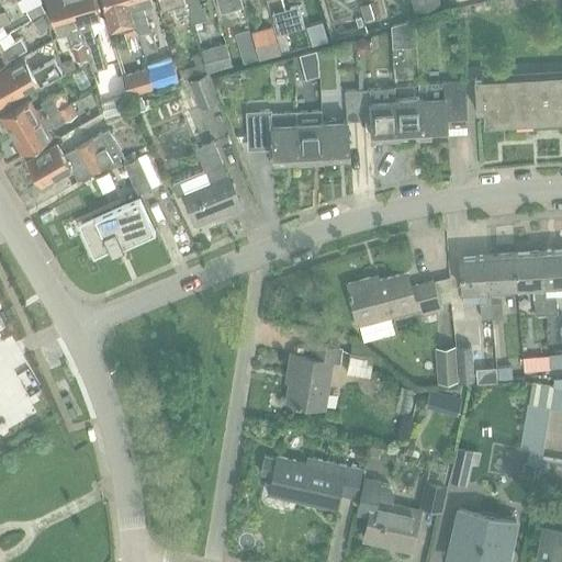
[(92,70),(71,0),(47,0),(55,27),(57,35),(68,33),(76,60),(88,57),(92,70)]
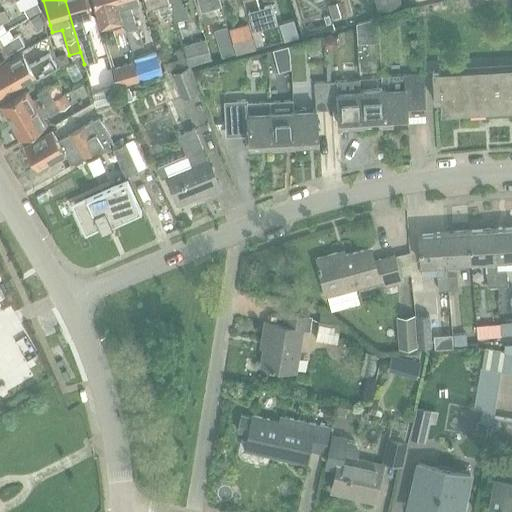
[(86,32),(81,17),(92,14),(88,0),(65,0),(84,64),(98,60),(89,32),(86,32)]
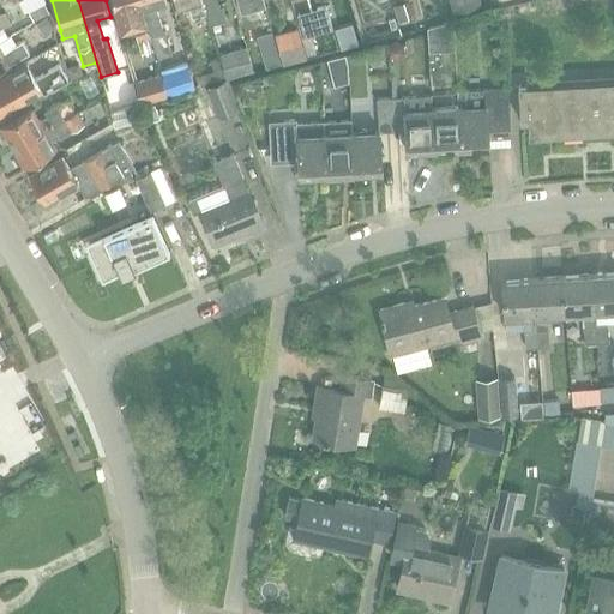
[(139,41),(151,37),(139,0),(113,0),(118,13),(119,13),(124,29),(134,25),(139,41)]
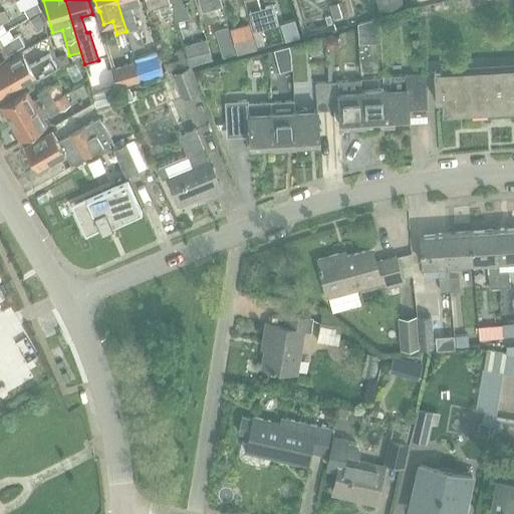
[(138,27),(130,2),(137,0),(116,0),(126,31),(131,48),(144,44),(139,26),(138,27)]
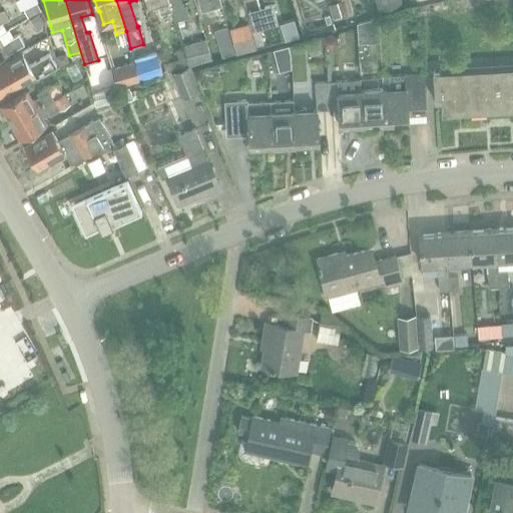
[(161,13),(171,10),(167,0),(146,0),(148,5),(158,2),(161,13)]
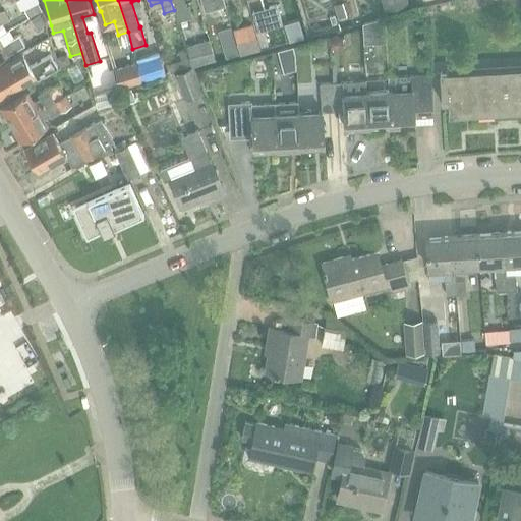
[(185,5),(183,0),(170,0),(174,10),(177,20),(192,16),(188,4),(185,5)]
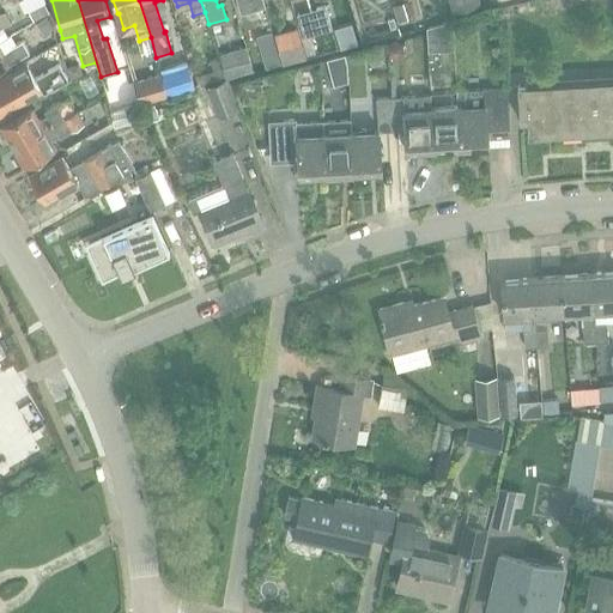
[(263,0),(237,0),(242,12),(266,6),(263,0)]
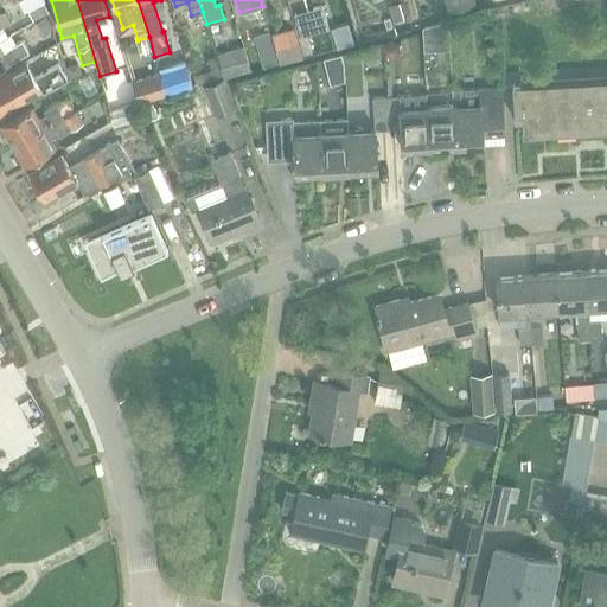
[(477,4),(474,0),(443,0),(448,13),(477,4)]
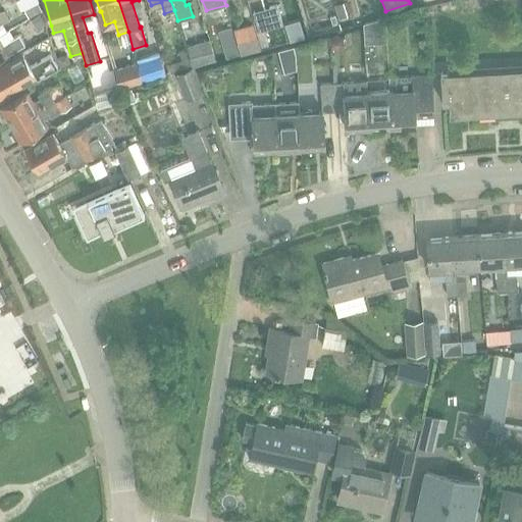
[(28,17),(42,10),(38,2),(23,9),(28,17)]
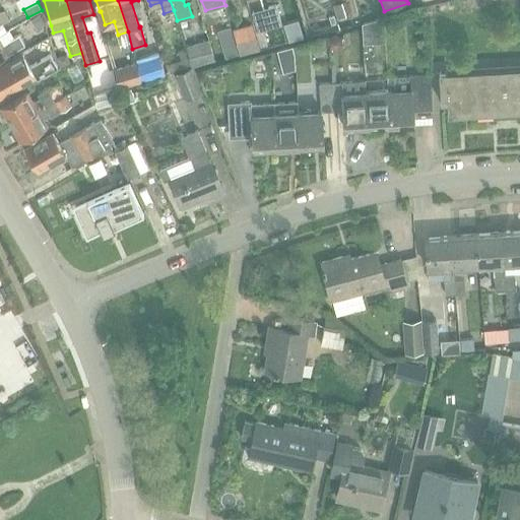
[(346,16),(342,2),(333,5),(336,18),(346,16)]
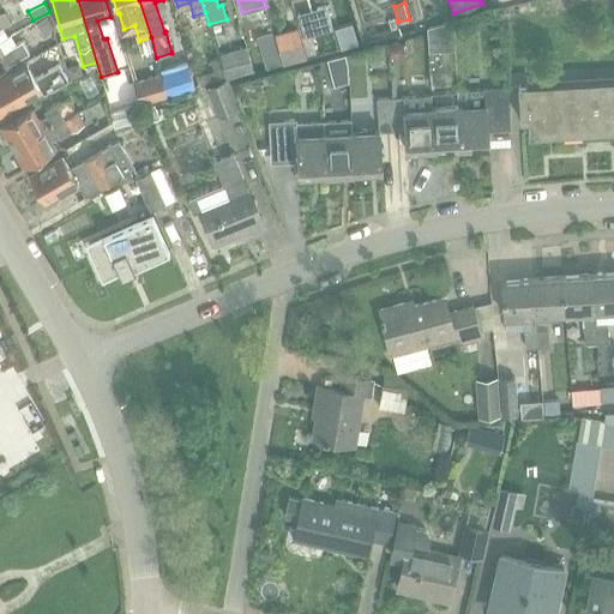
[(305,36),(331,28),(325,5),(298,12),(305,36)]
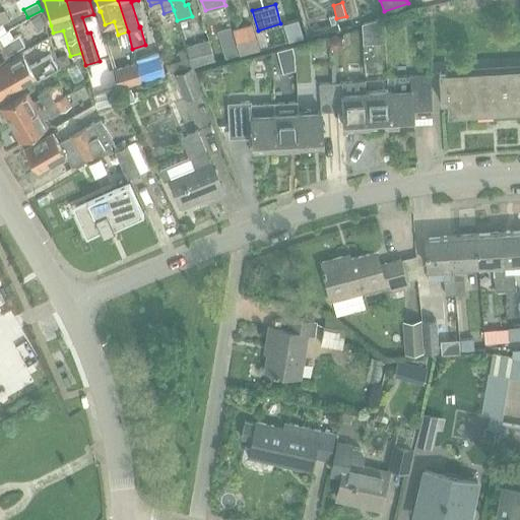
[(0,34),(6,30),(1,22),(9,19),(3,9),(0,10),(0,34)]
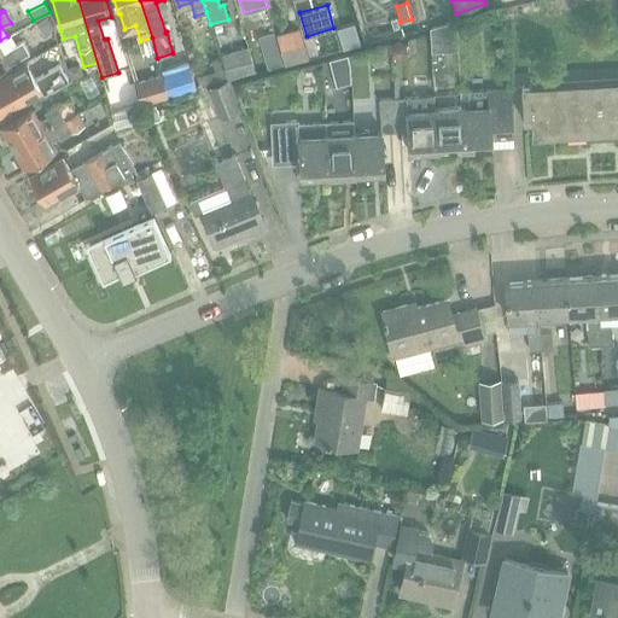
[(46,16),(36,22),(41,31),(51,25),(46,16)]
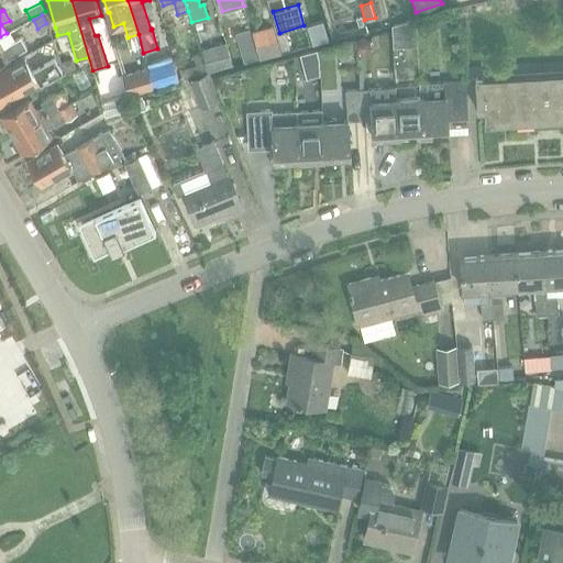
[(324,24),(308,29),(312,45),(329,41),(324,24)]
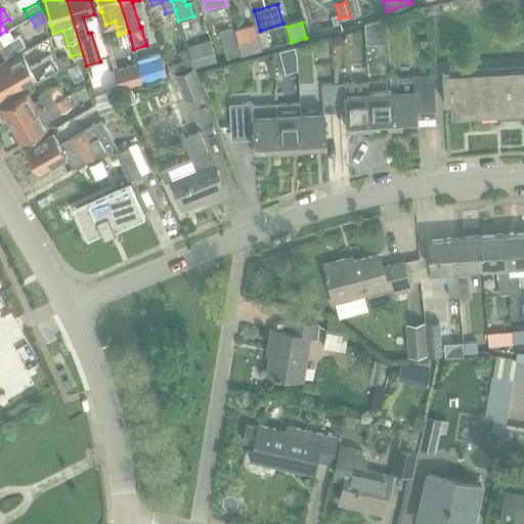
[(388,26),(365,26),(366,47),(388,46),(388,26)]
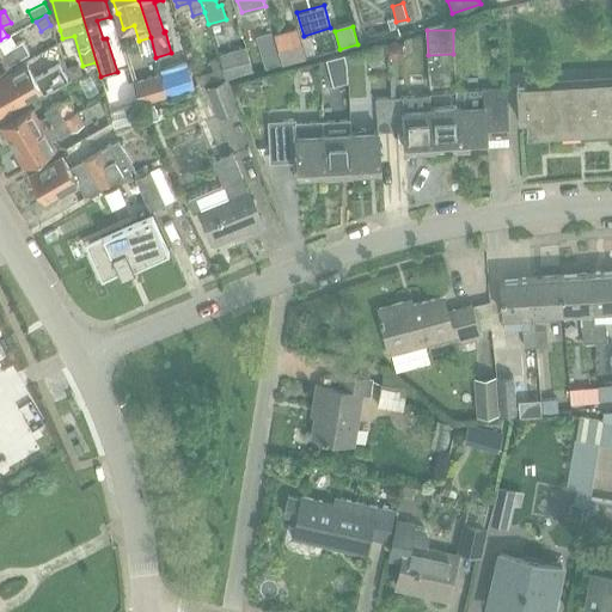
[(0,40),(0,68),(29,54),(22,42),(2,53),(0,49),(0,40),(7,37),(7,36),(0,40)]
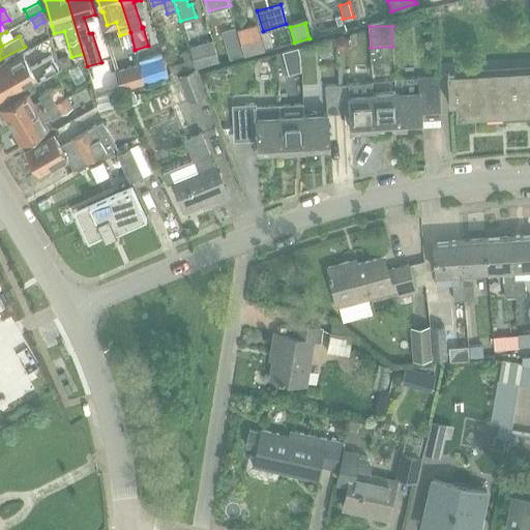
[(130,32),(120,35),(125,52),(135,50),(130,32)]
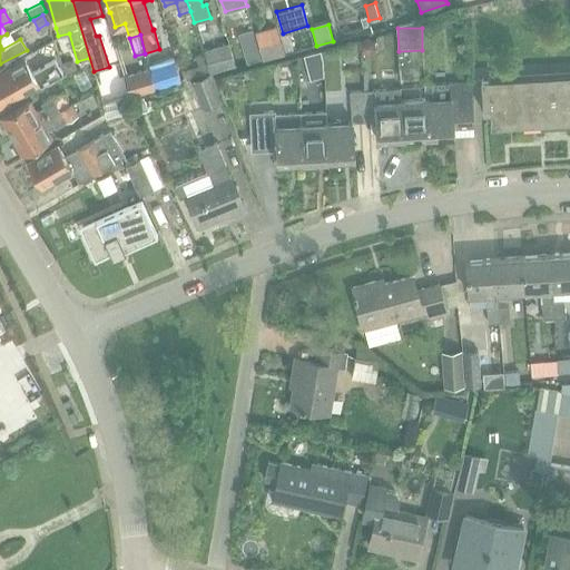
[(366,37),(360,41),(361,50),(369,53),(375,49),(374,40),(366,37)]
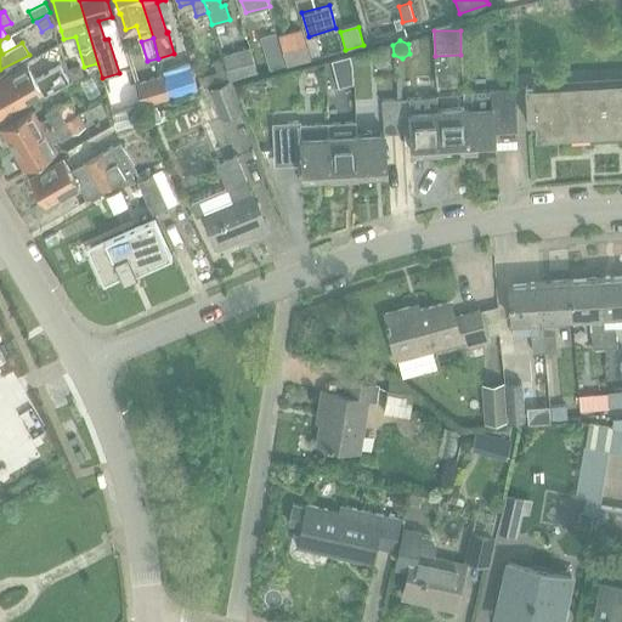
[(309,44),(283,51),(287,64),(287,67),(314,60),(312,56),(309,44)]
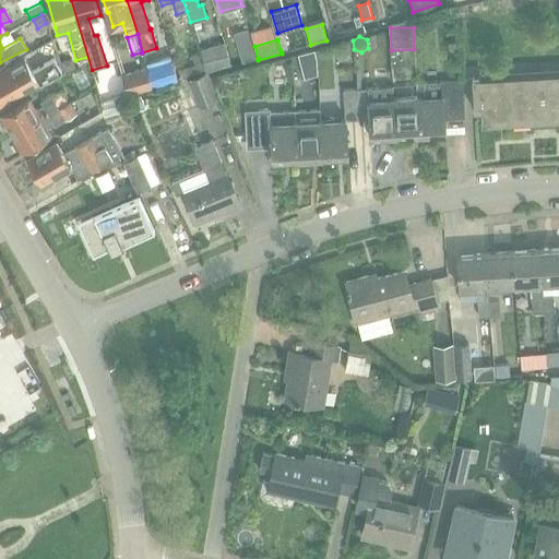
[(224,43),(200,49),(206,72),(230,66),(224,43)]
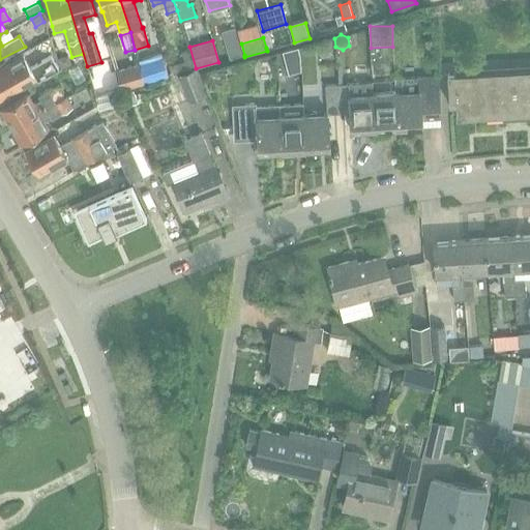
[(240,42),(227,47),(231,59),(244,55),(241,43),(240,42)]
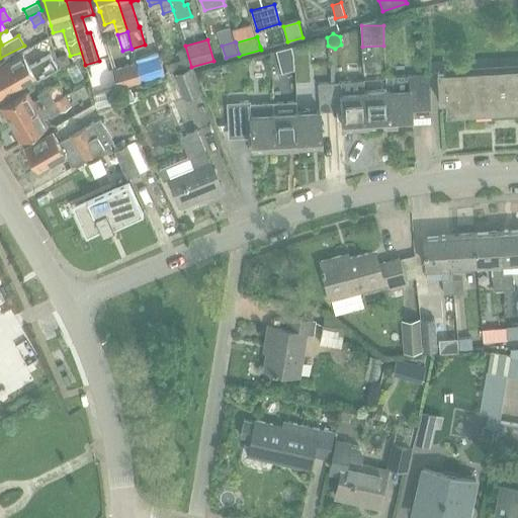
[(189,67),(185,51),(178,53),(180,60),(166,64),(168,72),(189,67)]
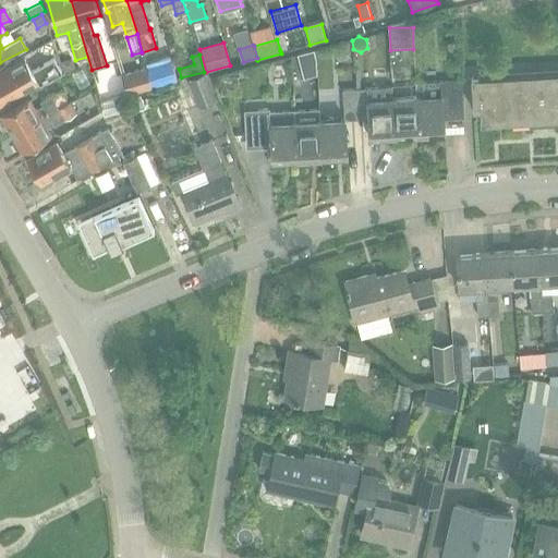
[(299,58),(304,82),(317,79),(312,55),(299,58)]
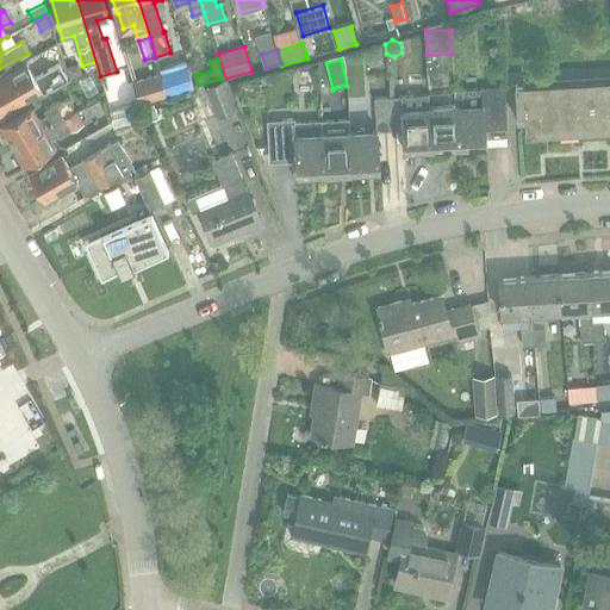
[(78,62),(66,67),(70,78),(82,74),(78,62)]
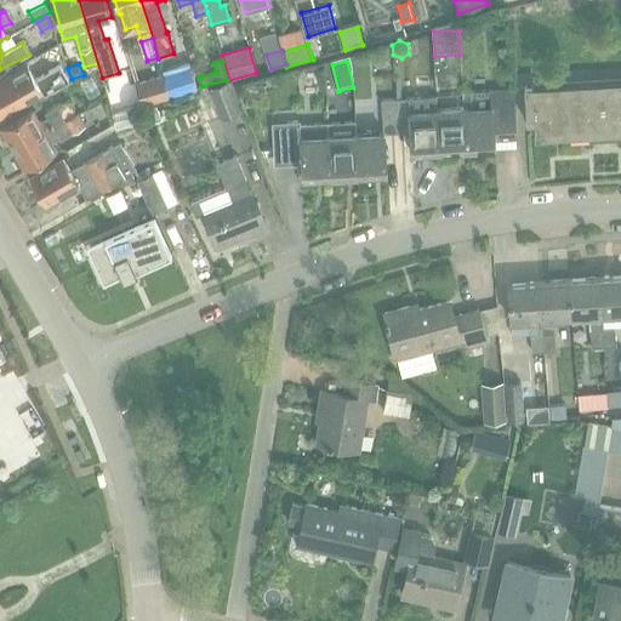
[(27,67),(0,81),(0,114),(27,100),(28,101),(50,89),(68,79),(61,66),(41,75),(34,79),(27,67)]
